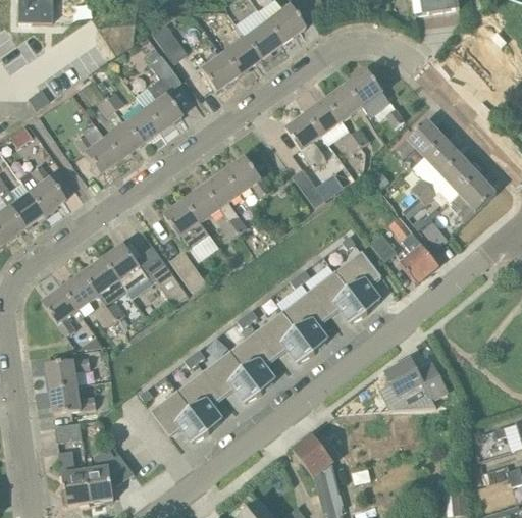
[(16,0),(16,22),(50,22),(50,0),(16,0)]
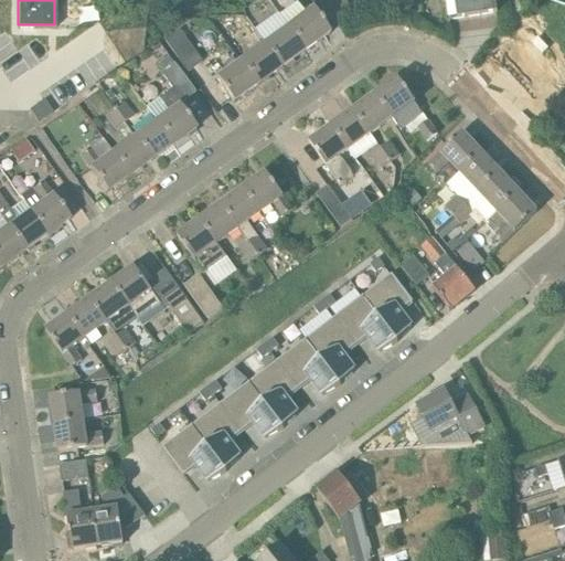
[(333,0),(328,4),(339,20),(352,9),(345,0),(333,0)]
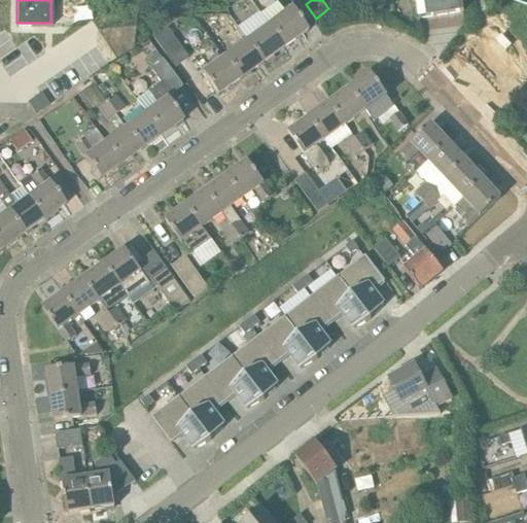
[(417,0),(419,14),(462,8),(461,0),(417,0)]
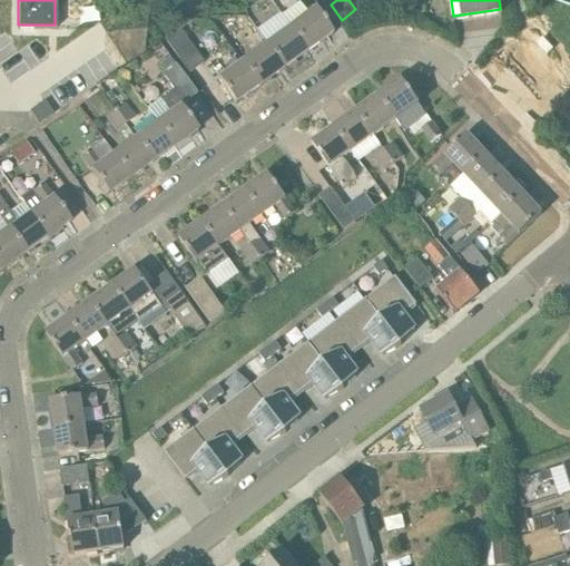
[(290,22),(307,48),(332,30),(314,6),(290,22)]
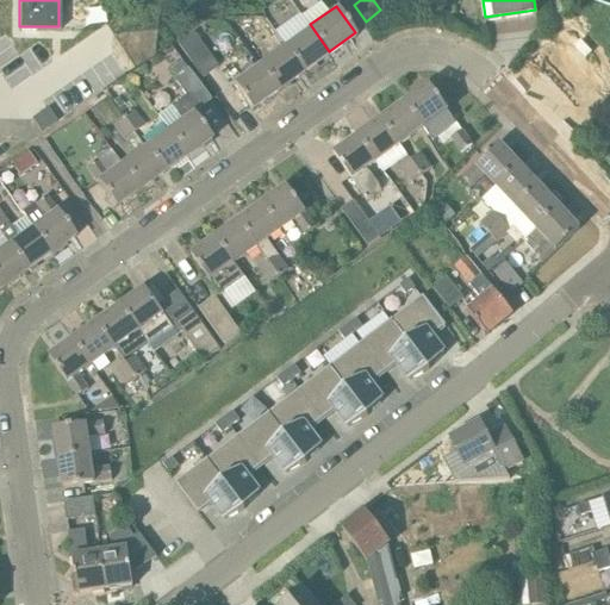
[(303,69),(329,51),(310,24),(284,43),(303,69)]
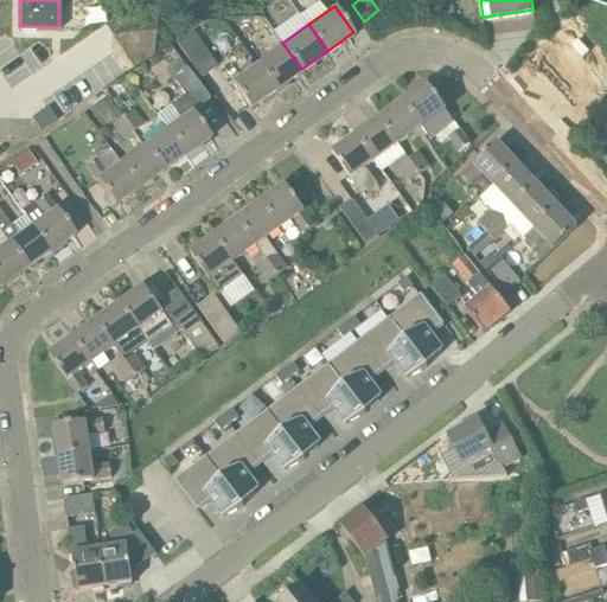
[(200,74),(216,63),(191,27),(176,39),(200,74)]
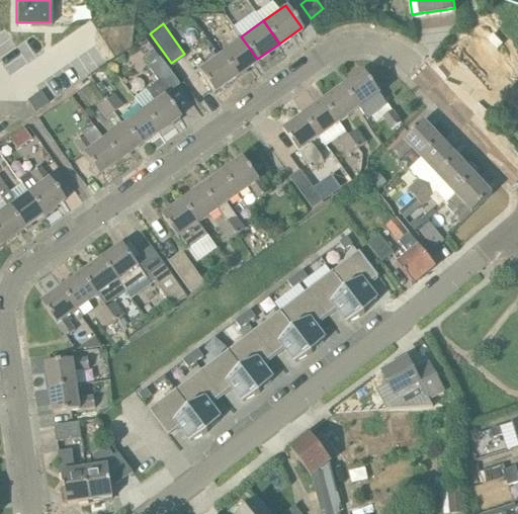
[(236,75),(257,59),(241,36),(220,52),(236,75)]
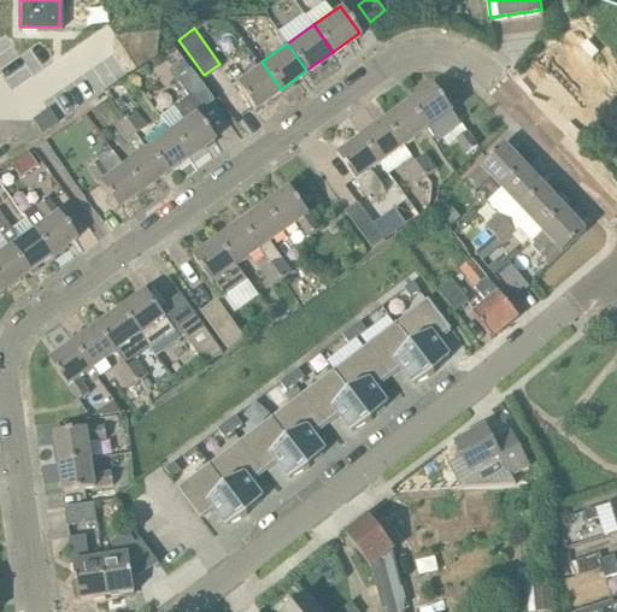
[(562,45),(551,54),(581,86),(592,76),(562,45)]
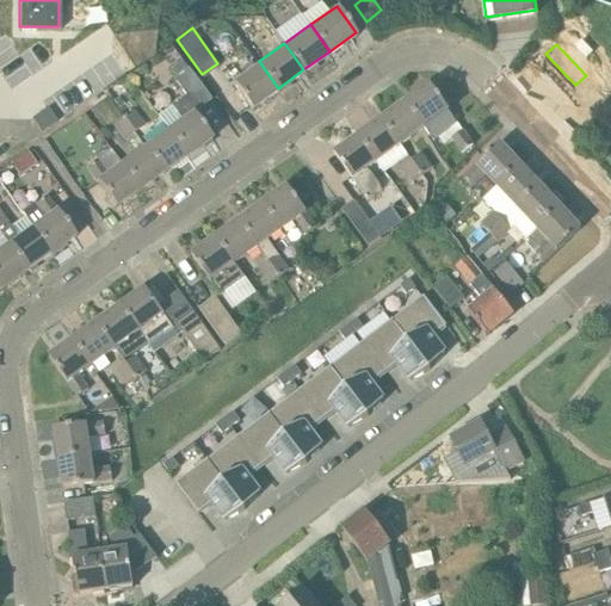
[(186,65),(181,57),(171,66),(170,66),(174,73),(186,65)]
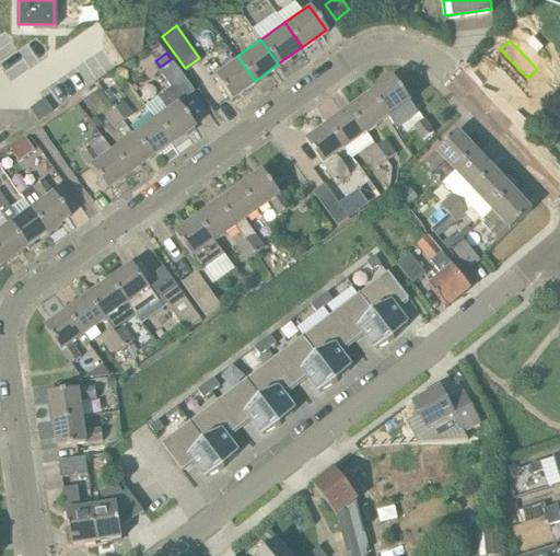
[(231,99),(255,81),(237,56),(213,73),(231,99)]
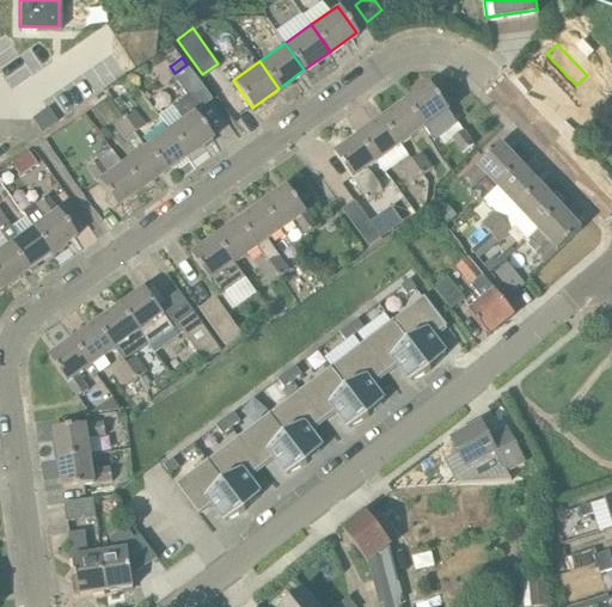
[(167,126),(187,153),(212,135),(194,110),(212,97),(187,65),(175,73),(173,74),(187,92),(172,102),(158,112),(167,126)]
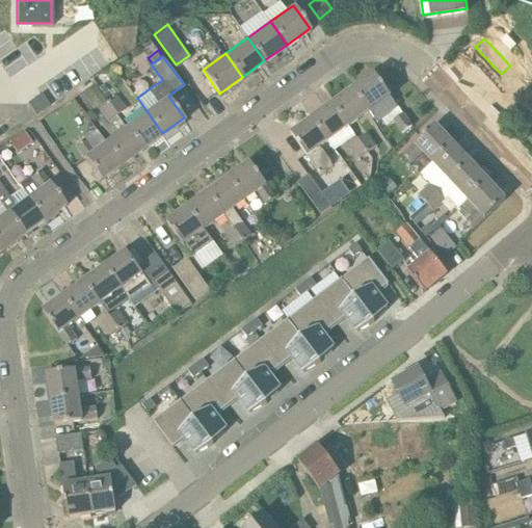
[(353,86),(369,109),(391,94),(374,71),(353,86)]
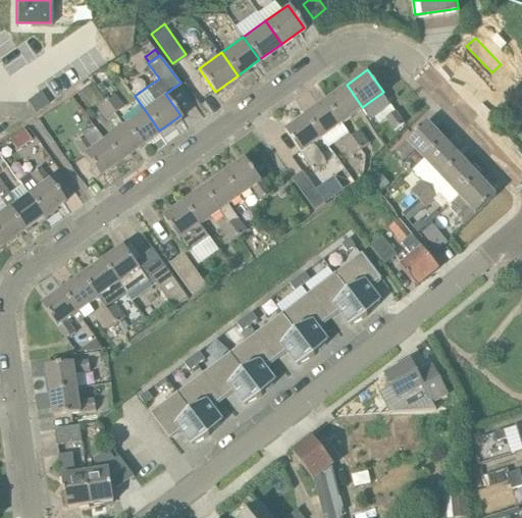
[(342,121),(362,107),(347,85),(326,99),(342,121)]
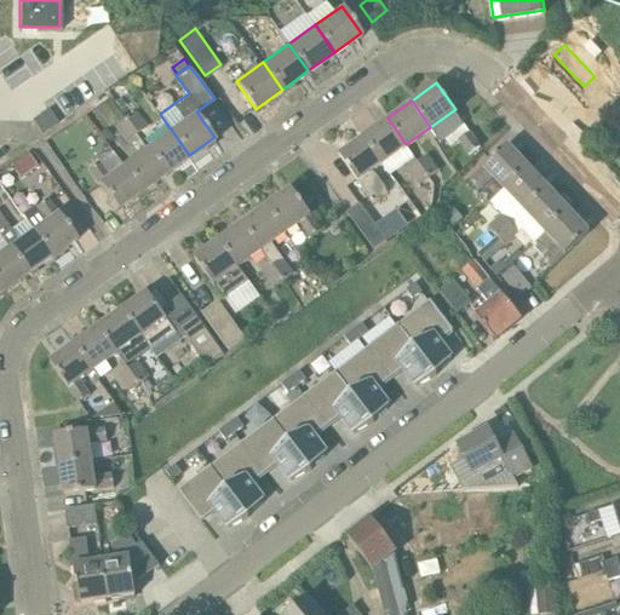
[(41,131),(58,119),(49,105),(32,116),(41,131)]
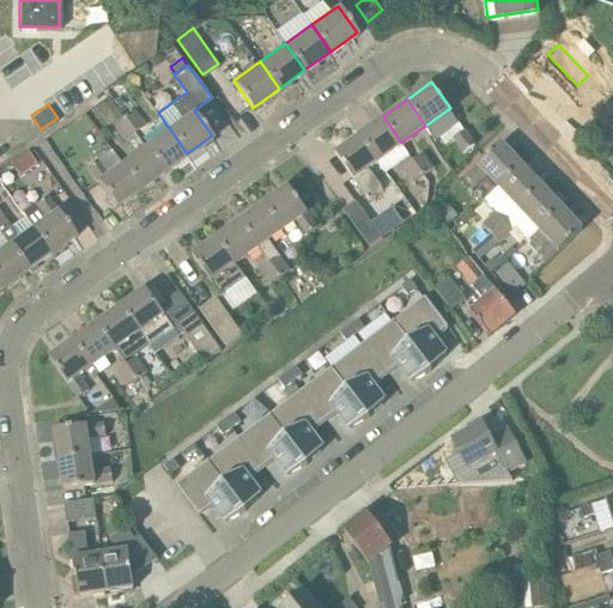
[(123,137),(134,129),(144,122),(134,107),(113,121),(123,137)]
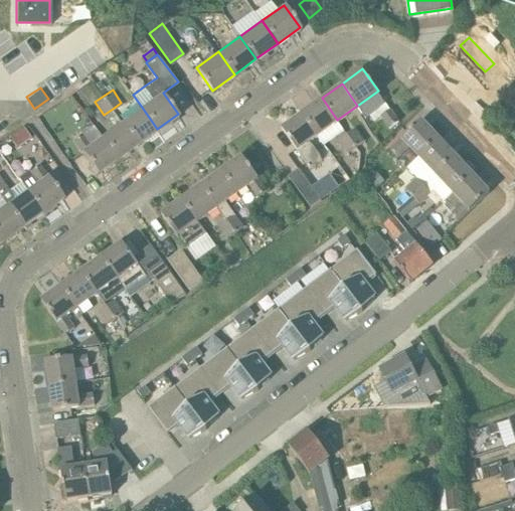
[(317,134),(337,120),(322,98),(302,112),(317,134)]
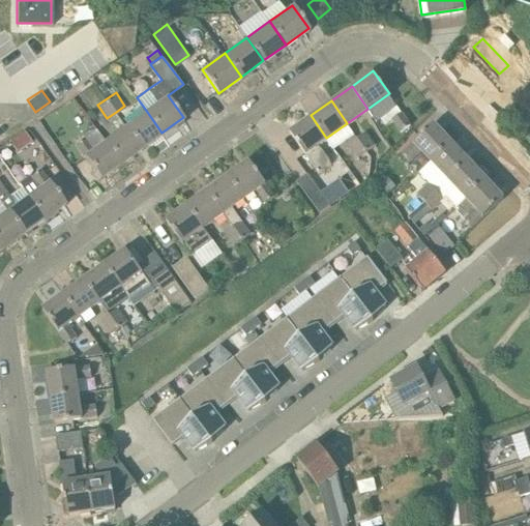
[(141,147),(162,133),(145,109),(124,123),(141,147)]
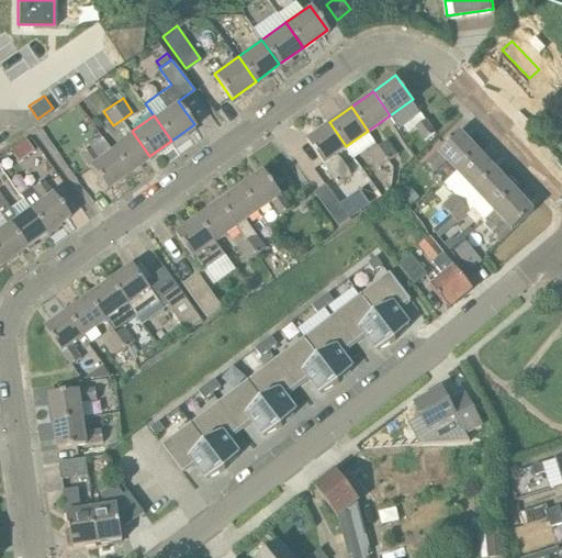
[(425,137),(436,130),(426,116),(415,124),(425,137)]
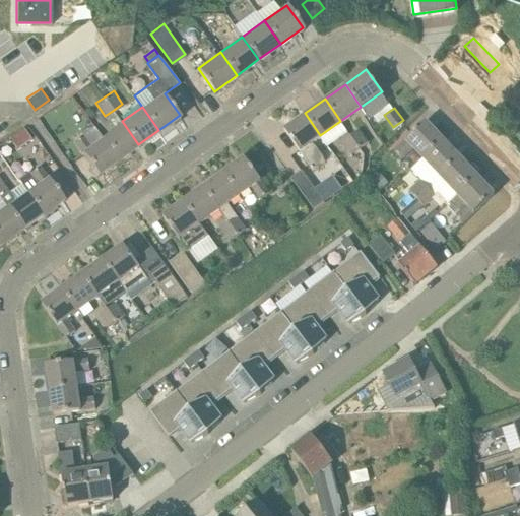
[(313,141),(320,135),(305,113),(284,128),(312,167),(324,157),(313,141)]
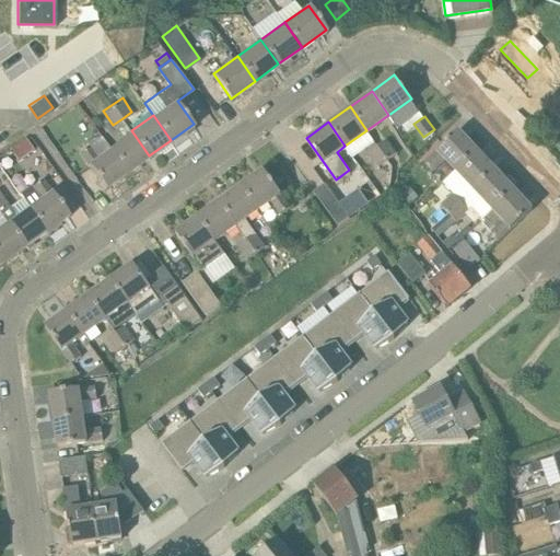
[(454,169),(476,148),(457,128),(424,159),(432,168),(443,158),(454,169)]
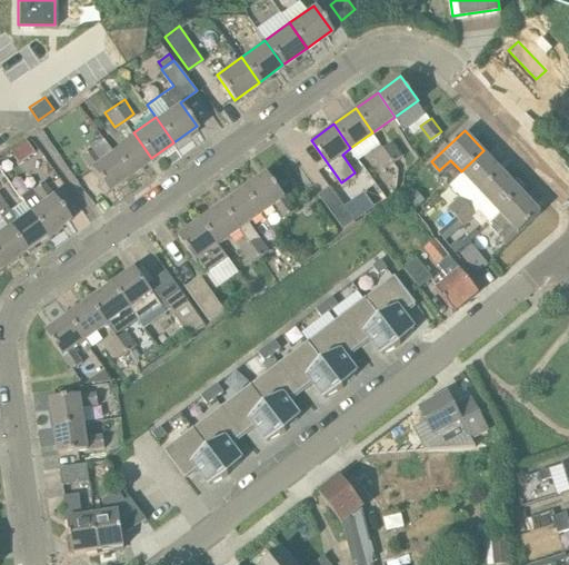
[(151,158),(133,132),(111,149),(129,175),(151,158)]
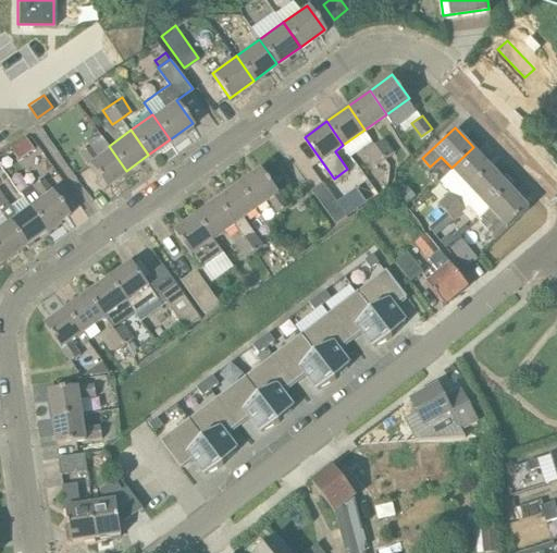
[(15,151),(19,156),(33,146),(25,135),(11,145),(15,151)]
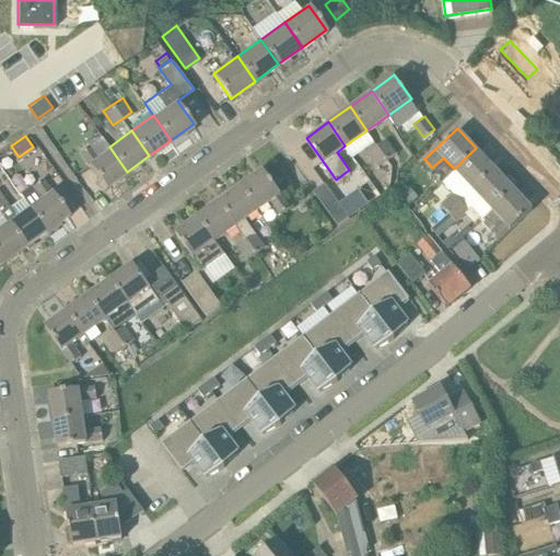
[(376,145),(386,158),(396,151),(386,137),(376,145)]
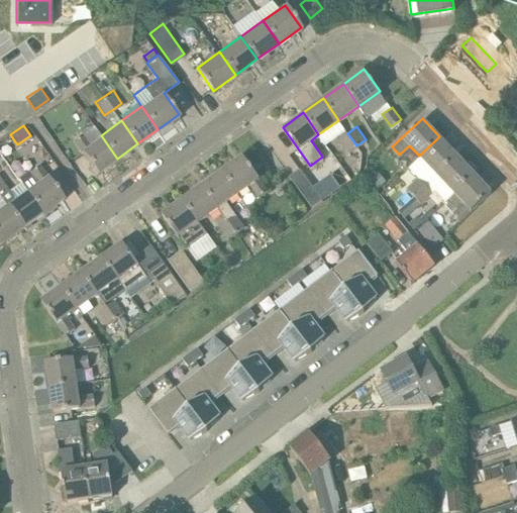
[(117,159),(101,135),(91,142),(83,131),(73,139),(97,174),(117,159)]
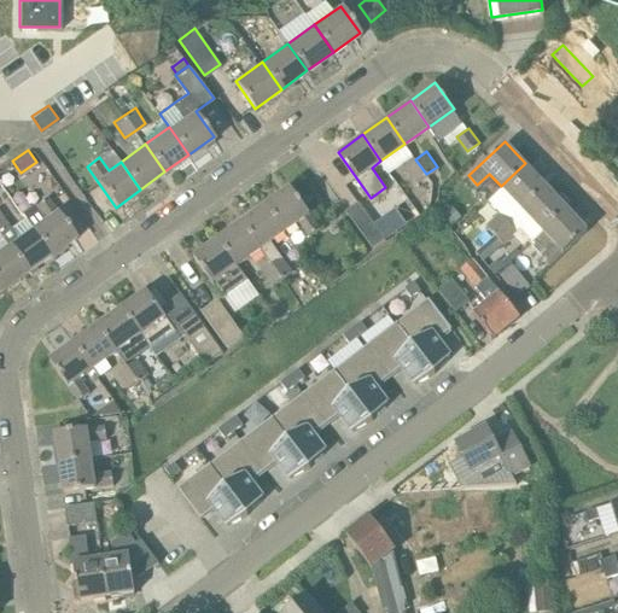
[(417,181),(426,174),(415,159),(406,167),(417,181)]
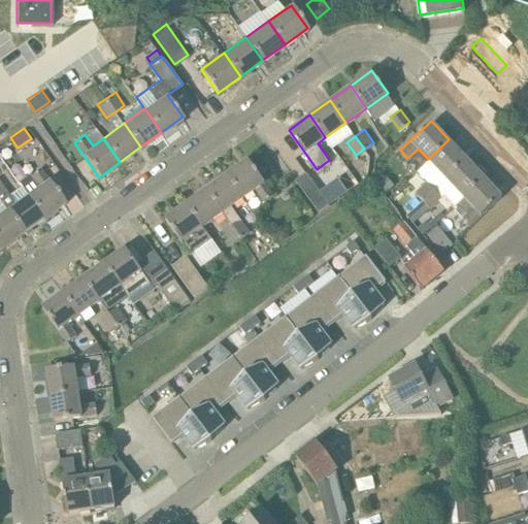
[(444,176),(465,158),(449,139),(428,159),(444,176)]
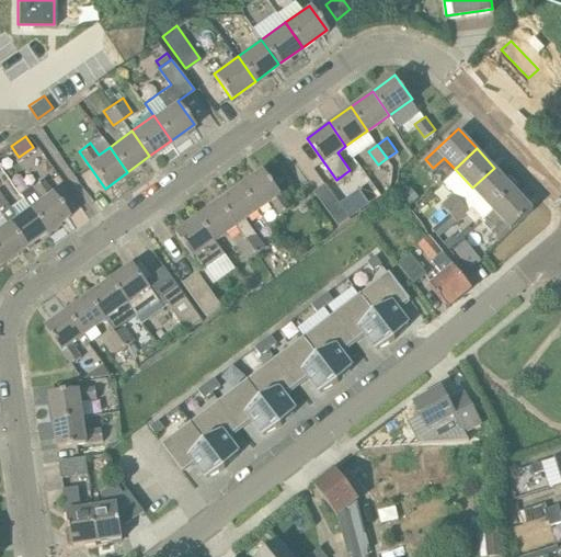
[(241,184),(259,208),(271,200),(281,213),(290,205),(264,168),(241,184)]
